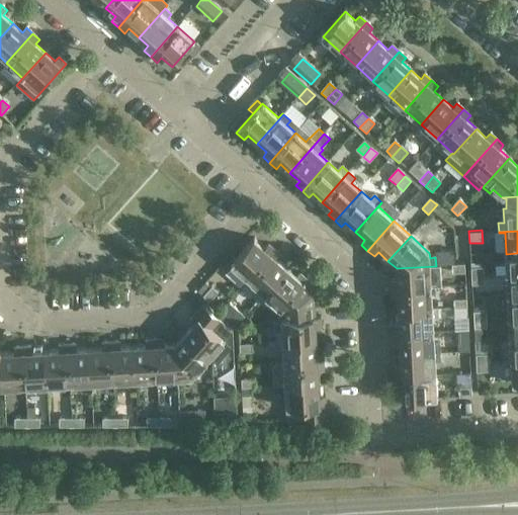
[(232,265),(249,280),(275,251),(268,245),(265,249),(254,240),(232,265)]
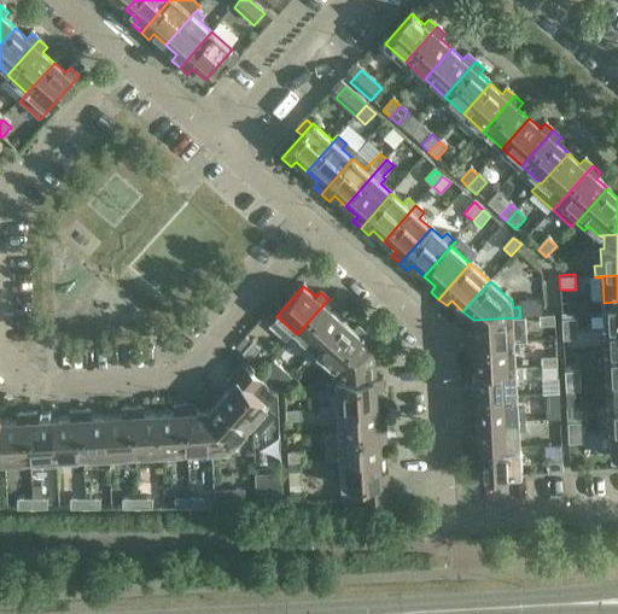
[(328,299),(297,334),(316,352),(343,322),(332,311),(337,307),(328,299)]
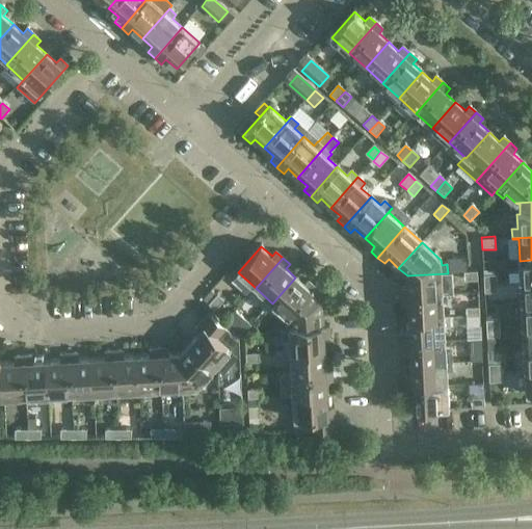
[(531,260),(520,261),(520,273),(508,274),(509,284),(521,283),(531,282),(531,260)]
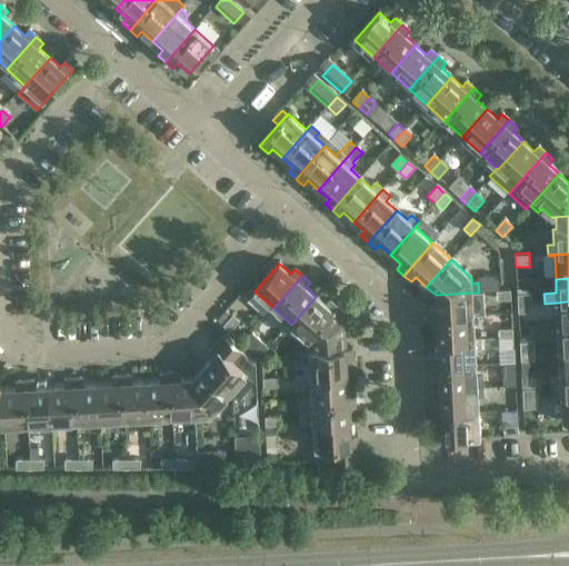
[(500,293),(500,287),(489,288),(489,293),(497,293),(497,301),(511,300),(511,291),(500,293)]
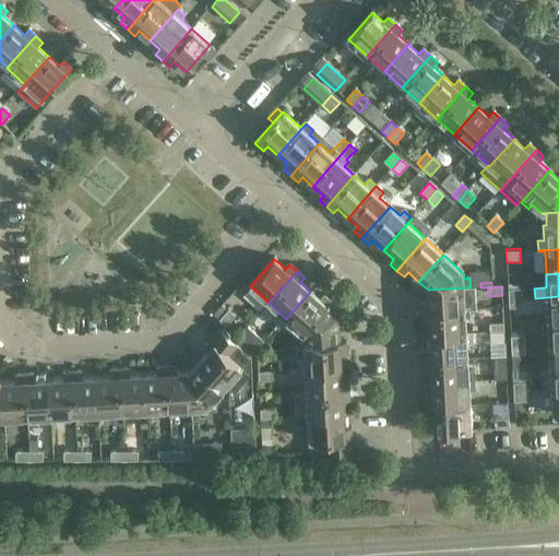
[(475,287),(471,287),(428,290),(428,304),(423,305),(423,314),(465,311),(477,311),(475,287)]
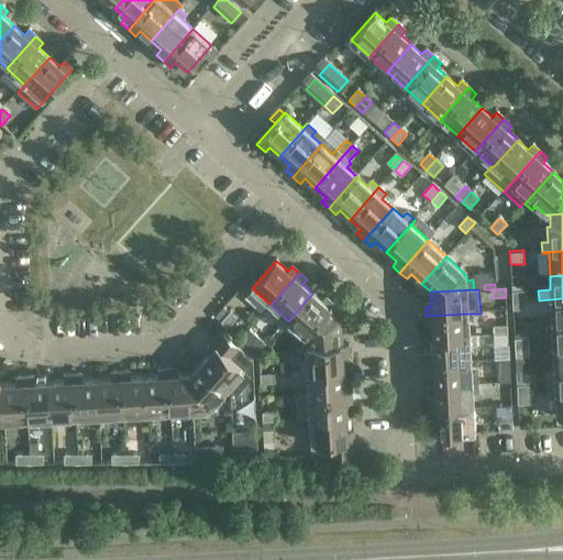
[(526,293),(512,294),(512,302),(527,300),(526,293)]
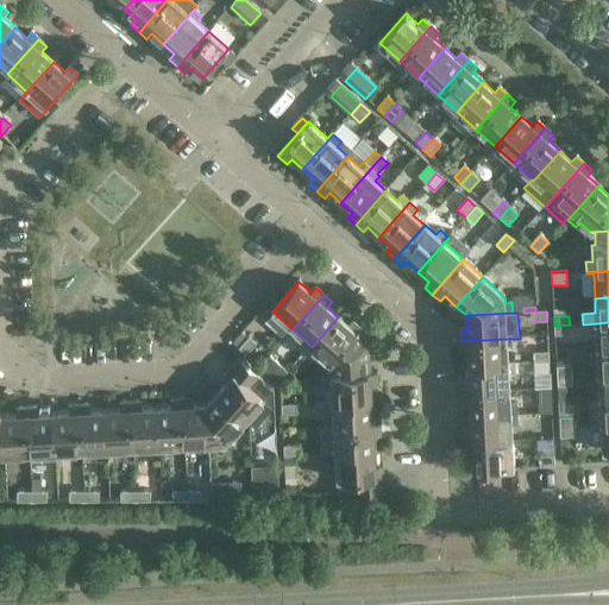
[(350,327),(338,317),(312,347),(331,364),(370,360),(370,347),(375,341),(355,322),(350,327)]
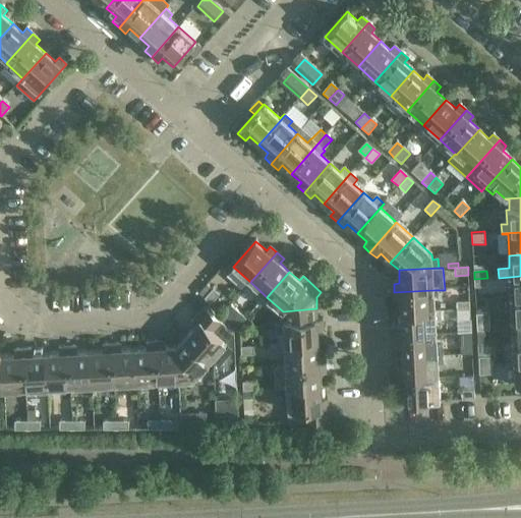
[(520,276),(510,277),(511,299),(520,298),(520,276)]
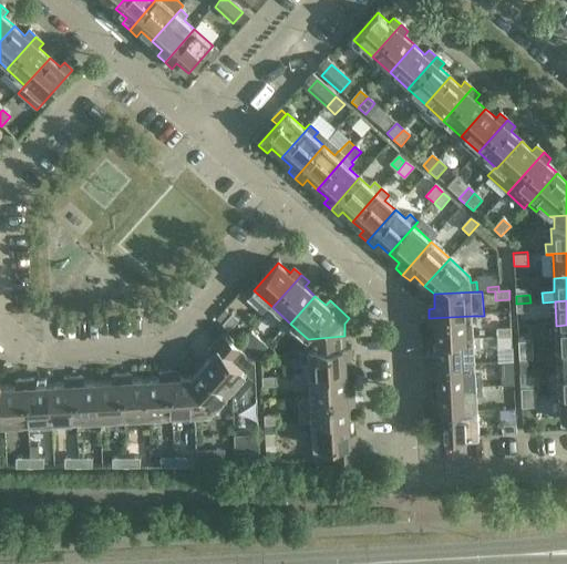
[(531,303),(516,304),(516,314),(531,314),(531,303)]
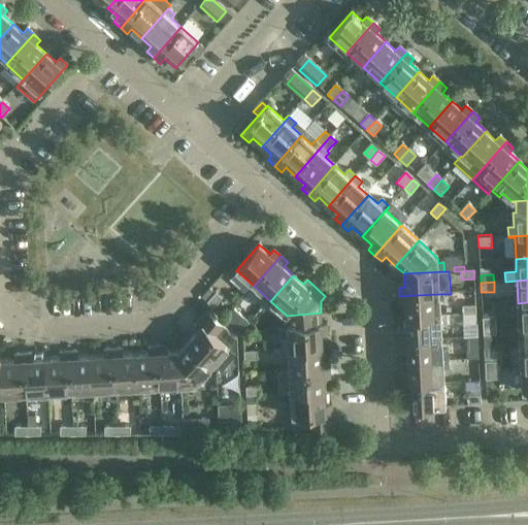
[(439,294),(399,296),(400,305),(405,305),(406,319),(447,317),(447,316),(441,316),(439,294)]
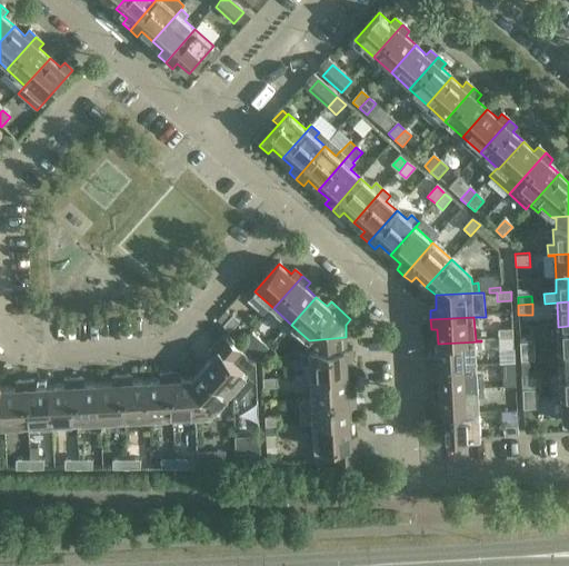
[(223,327),(231,334),(237,327),(229,320),(223,327)]
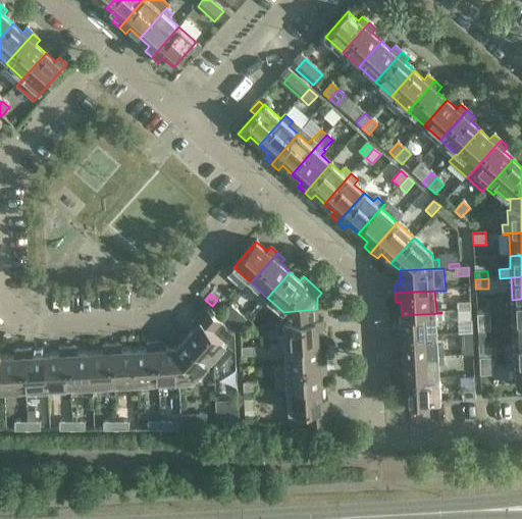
[(521,299),(512,300),(513,322),(521,321),(521,299)]
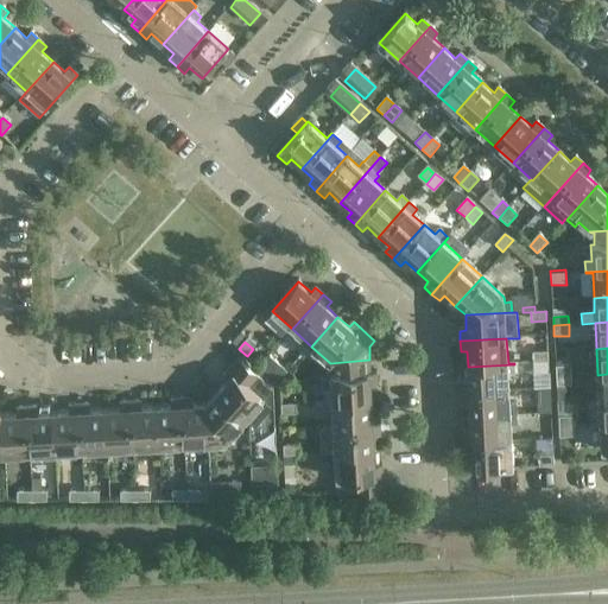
[(549,362),(548,351),(533,353),(533,363),(549,362)]
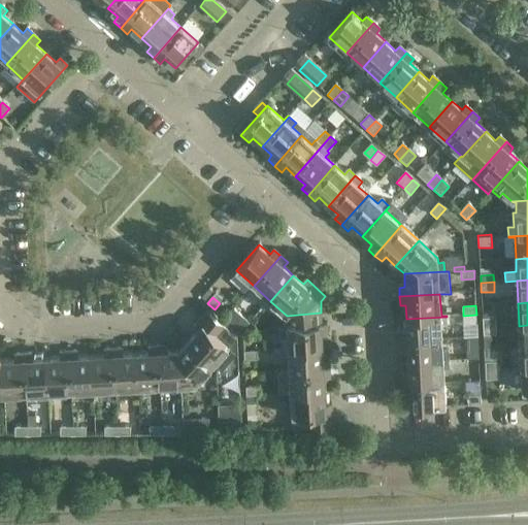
[(237,338),(208,313),(193,329),(197,333),(188,343),(213,366),(222,373),(238,354),(237,338)]
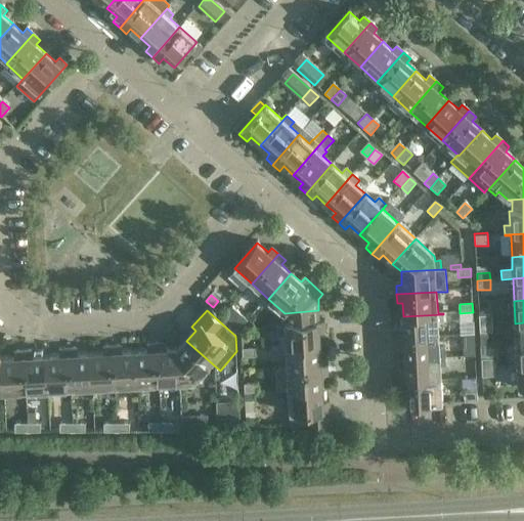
[(318,310),(285,313),(286,314),(288,314),(288,324),(286,324),(286,338),(280,339),(280,348),(320,345),(320,333),(325,332),(325,321),(319,322),(318,310)]
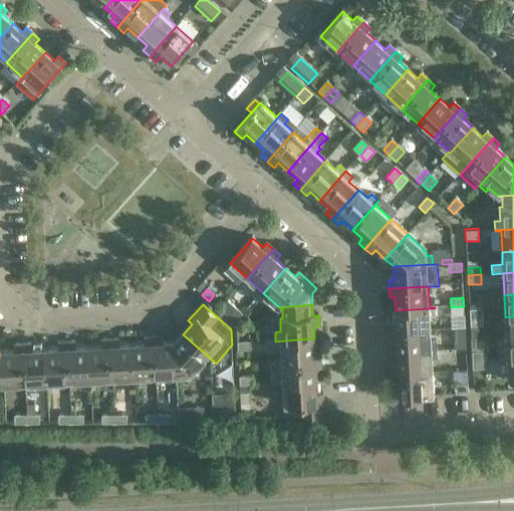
[(464,306),(451,307),(452,317),(464,316),(464,306)]
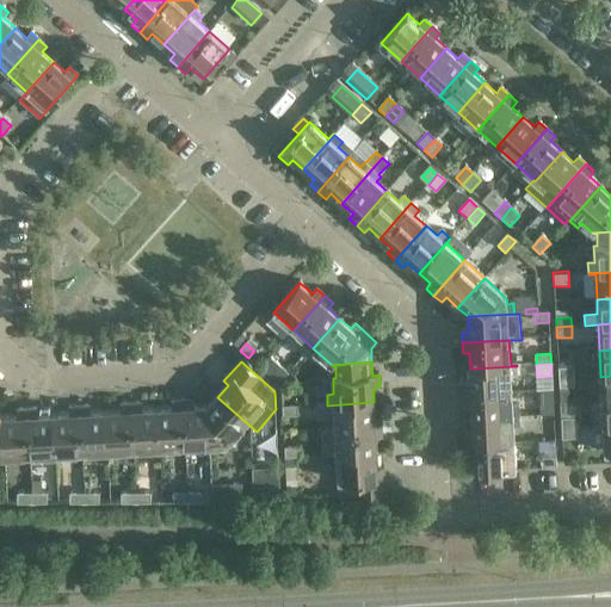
[(517,366),(470,369),(471,384),(464,384),(466,395),(512,392),(511,377),(518,377),(517,366)]
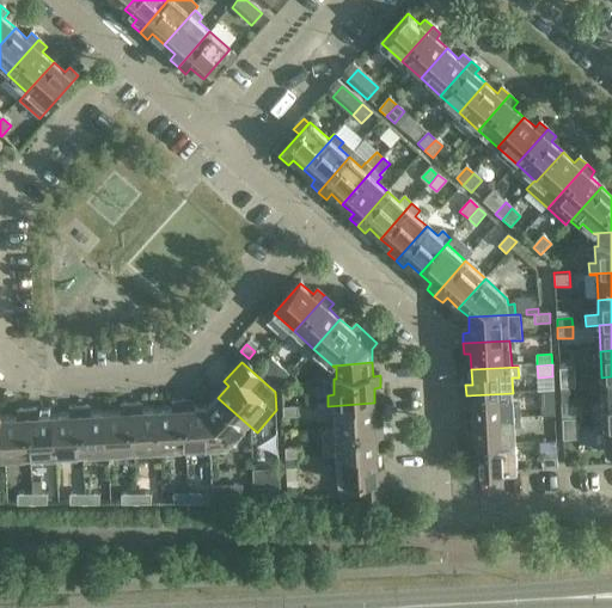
[(574,369),(560,369),(560,379),(575,379),(574,369)]
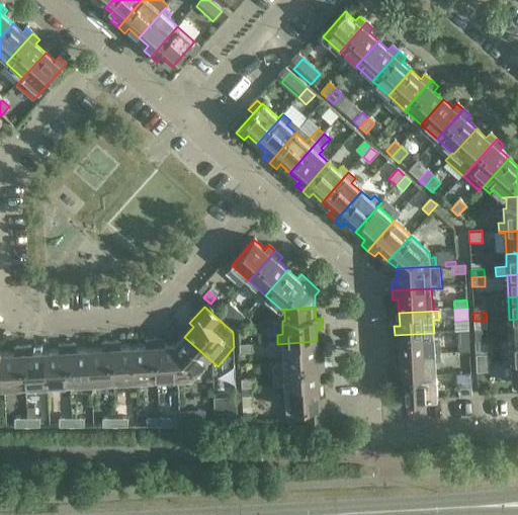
[(236,316),(230,322),(237,327),(242,321),(236,316)]
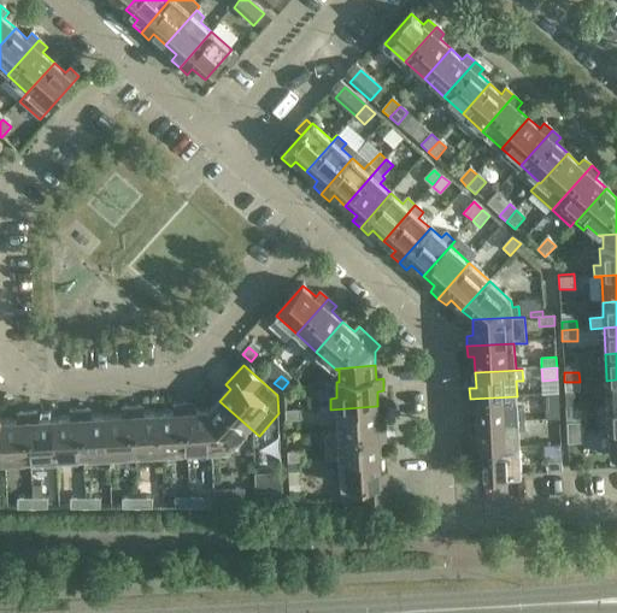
[(616,379),(606,381),(607,406),(616,405),(616,379)]
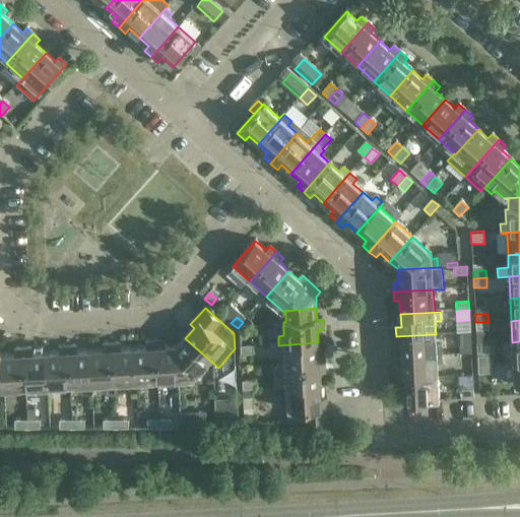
[(489,322),(475,322),(476,331),(489,330),(489,322)]
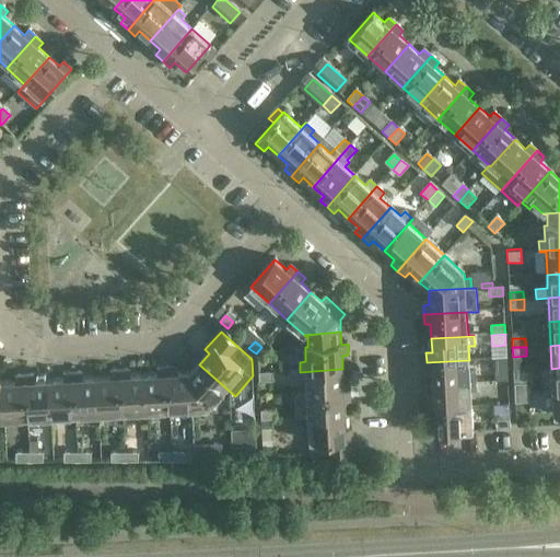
[(469,360),(427,362),(427,372),(433,372),(433,385),(476,383),(476,373),(469,373),(469,360)]
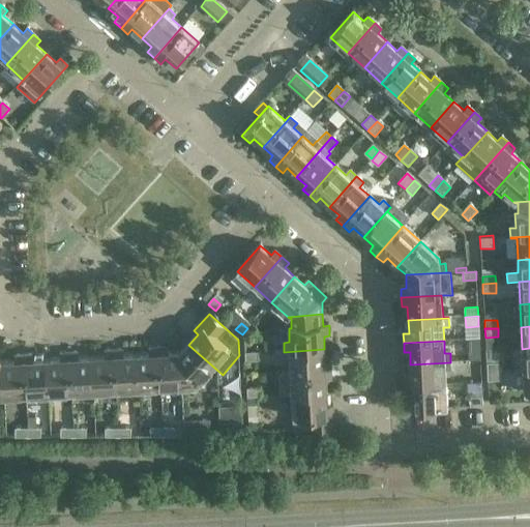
[(214,368),(188,345),(181,353),(183,393),(198,393),(197,387),(214,368)]
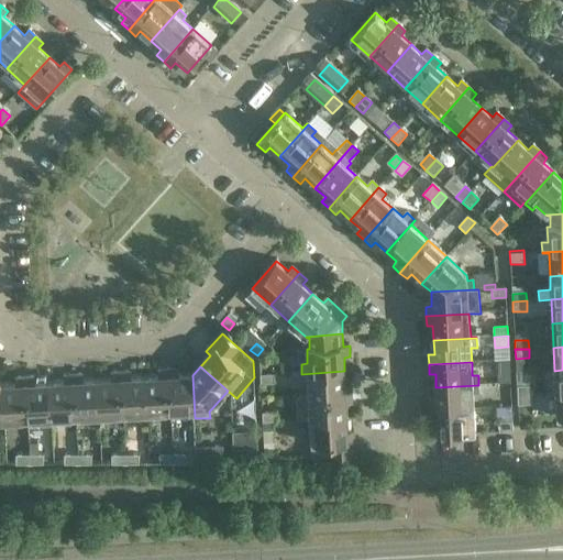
[(178,370),(168,371),(170,414),(192,413),(194,418),(195,418),(192,375),(178,376),(178,370)]
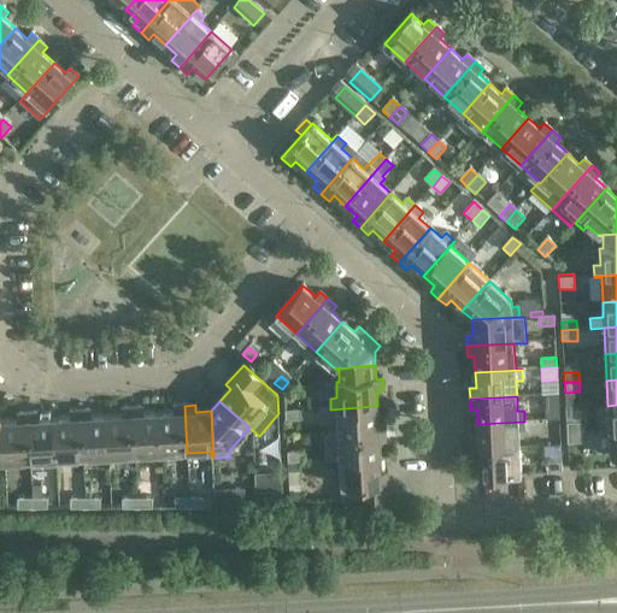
[(174,413),(159,414),(162,454),(187,453),(184,406),(174,406),(174,413)]
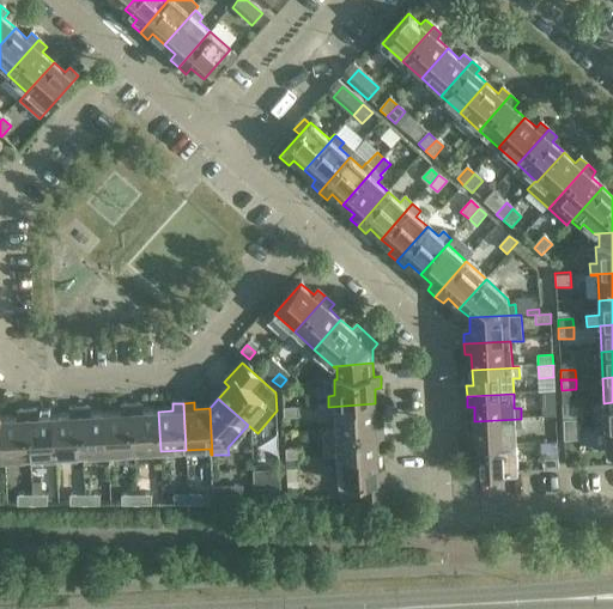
[(375,403),(328,407),(328,408),(335,408),(337,432),(383,430),(382,419),(376,419),(375,403)]
